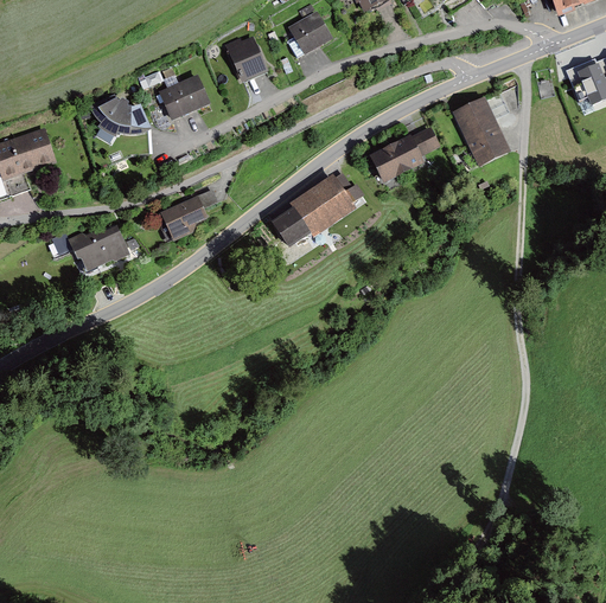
[(355,0),(356,1),(358,0),(363,12),(388,0),(355,0)]
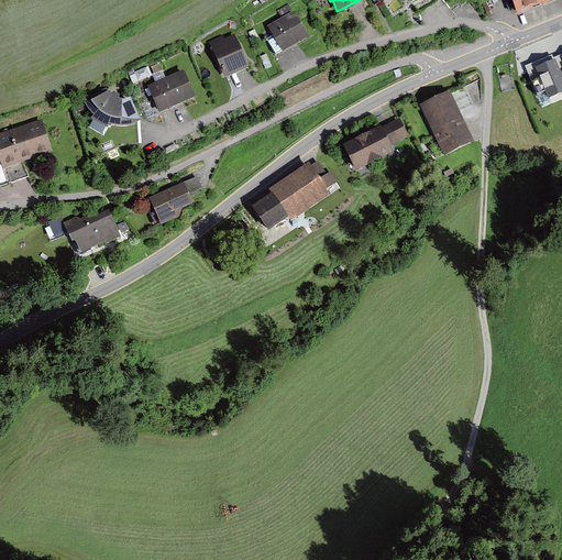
[(411,0),(419,12),(437,0),(411,0)]
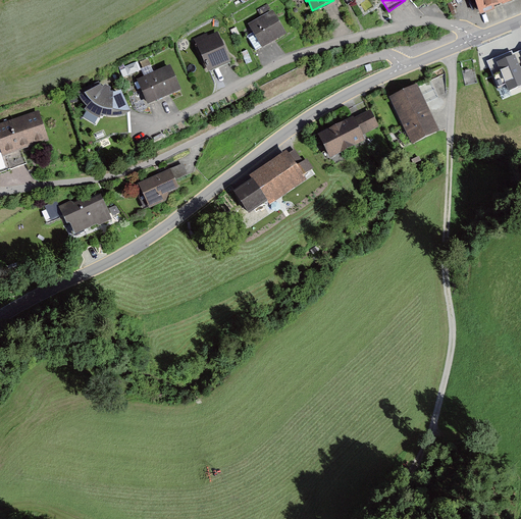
[(472,0),(476,12),(509,0),(472,0)]
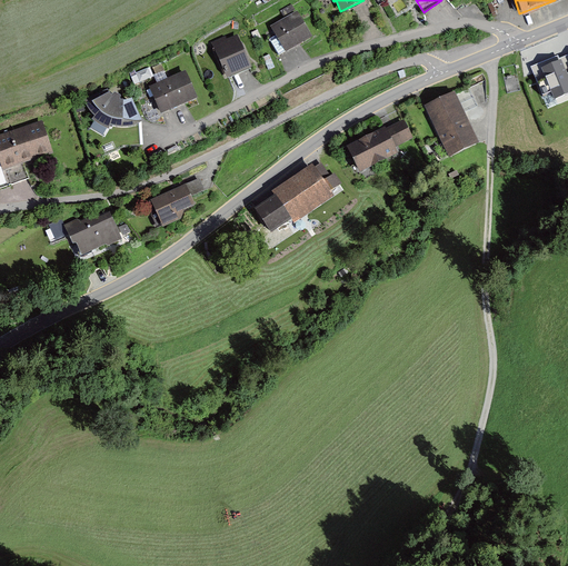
[(268,42),(277,58),(312,39),(297,12),(270,27),(276,38),(268,42)]
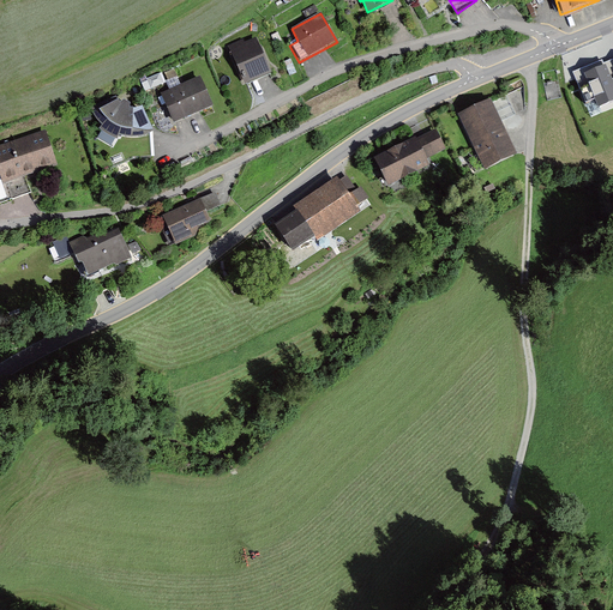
[(228,46),(245,84),(270,73),(256,40),(245,44),(242,40),(228,46)]
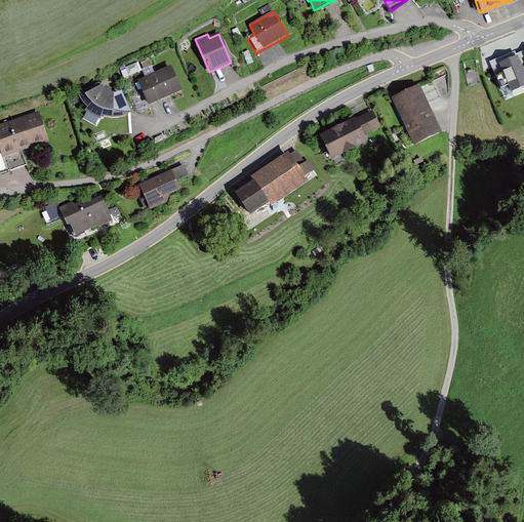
[(523,70),(517,52),(499,59),(512,88),(523,83),(523,70)]
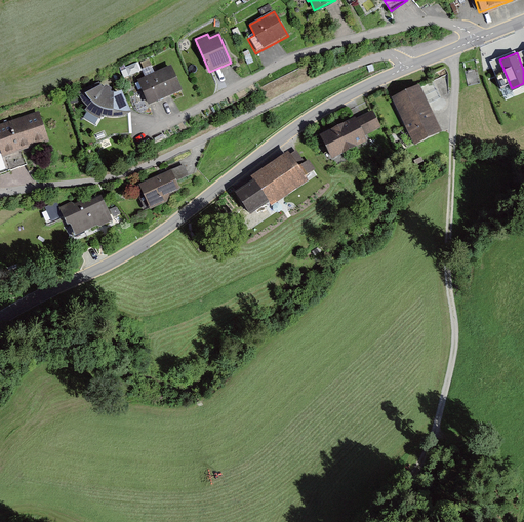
[(140,87),(148,106),(180,91),(170,68),(154,75),(151,68),(144,72),(149,83),(140,87)]
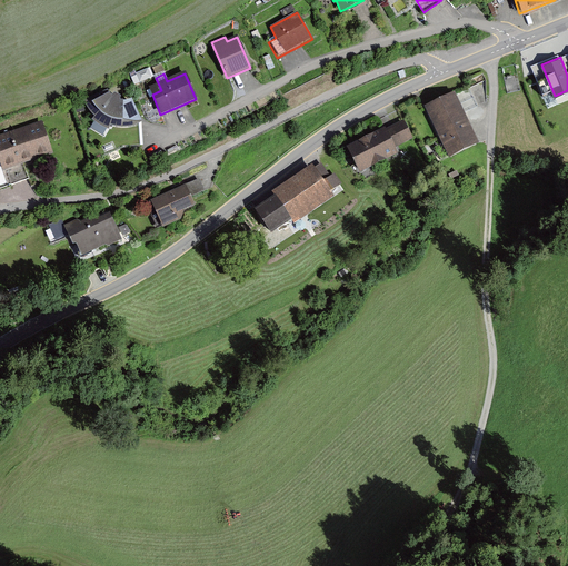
[(455,89),(424,102),(447,155),(477,141),(455,89)]
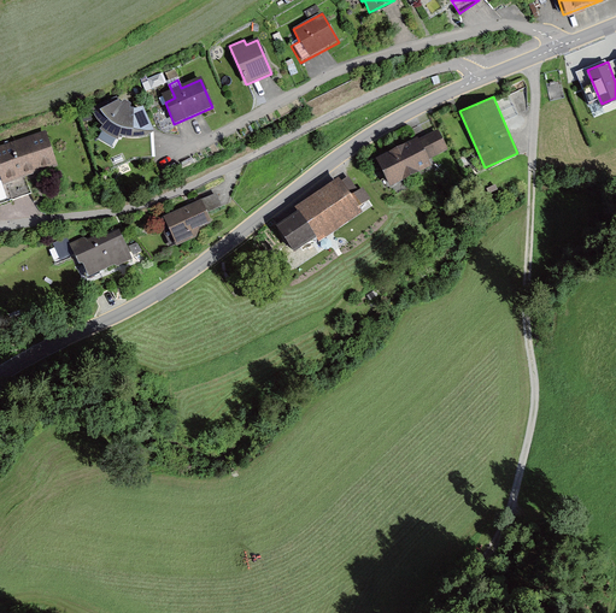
[(134,159),(152,160),(148,141),(152,139),(140,113),(136,116),(129,117),(128,111),(123,107),(119,110),(117,106),(115,102),(89,112),(93,119),(98,125),(101,129),(99,135),(117,143),(103,151),(111,169),(134,159)]
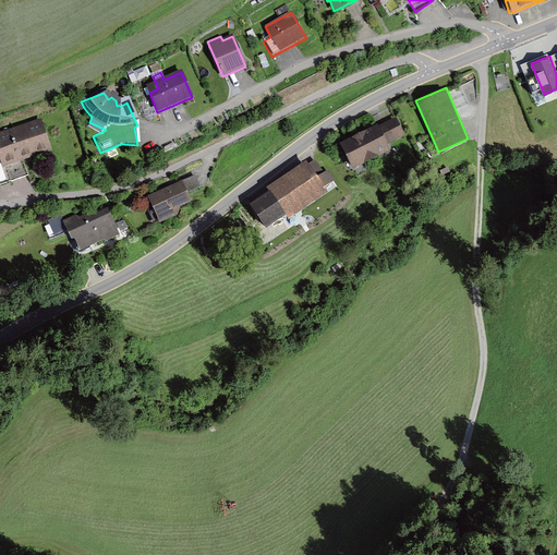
[(41,116),(0,128),(0,146),(4,160),(51,145),(41,116)]
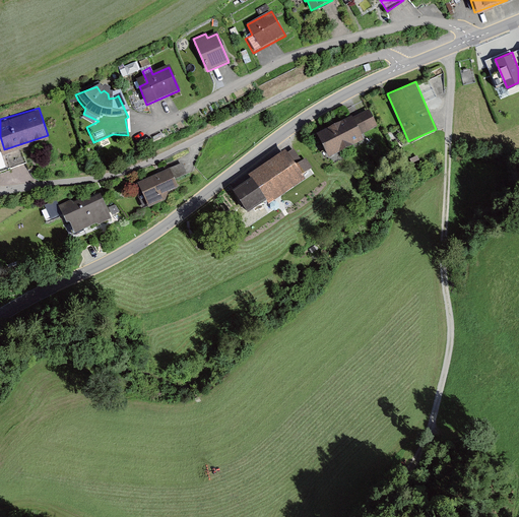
[(352,117),(361,133),(377,124),(369,108),(352,117)]
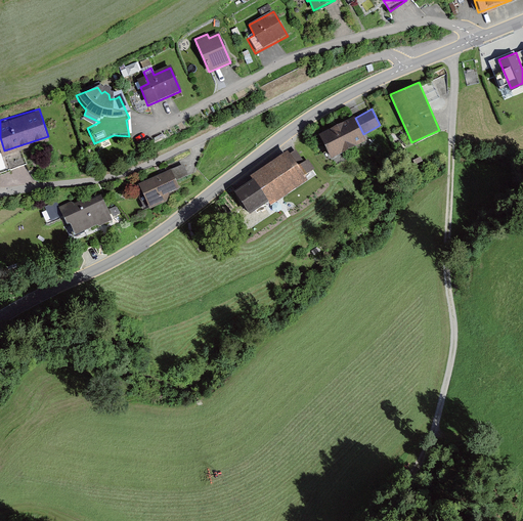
[(318,134),(331,159),(366,140),(363,134),(355,118),(354,116),(318,134)]
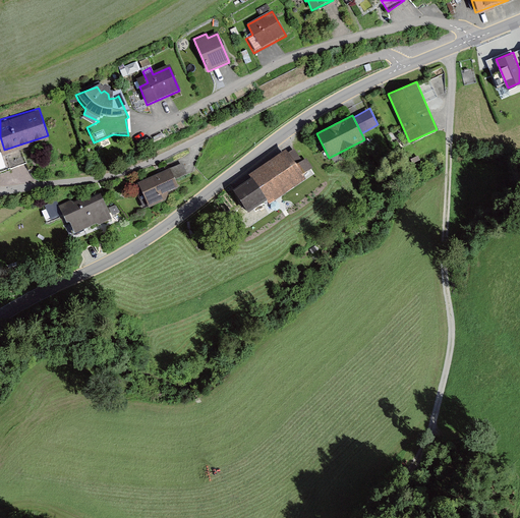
[(250,177),(233,188),(247,210),(266,197),(270,203),(306,178),(286,147),(247,173),(250,177)]
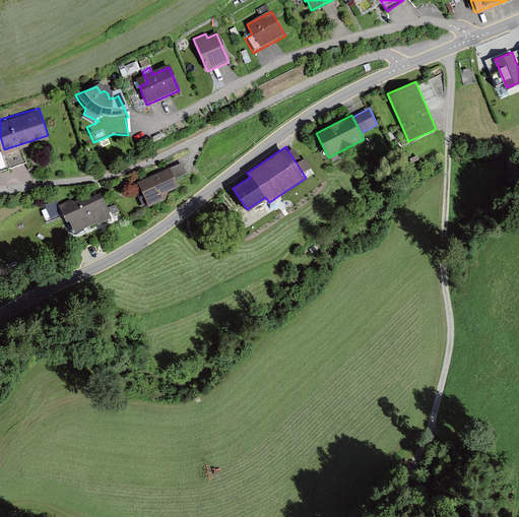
[(167,172),(137,184),(147,209),(164,203),(166,197),(176,193),(167,172)]
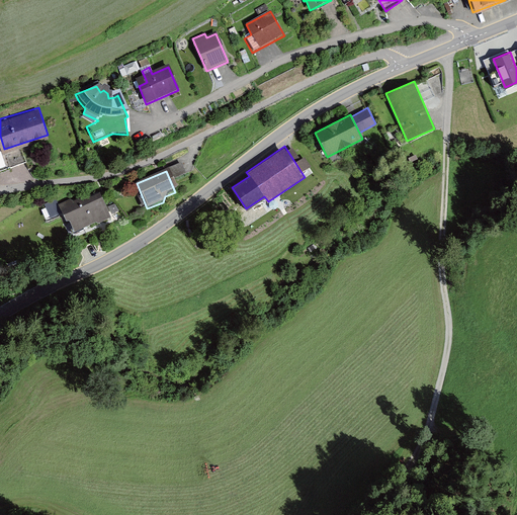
[(71,197),(60,203),(67,218),(70,216),(73,222),(80,219),(83,224),(96,217),(98,220),(109,213),(97,191),(89,196),(87,193),(72,201),(71,197)]
